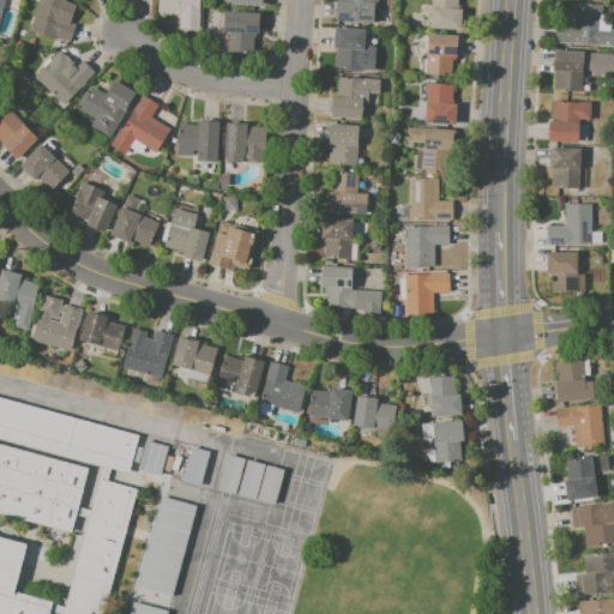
[(66,0),(77,5),(71,23),(76,24),(68,42),(54,37),(53,40),(28,31),(38,0),(66,0)]
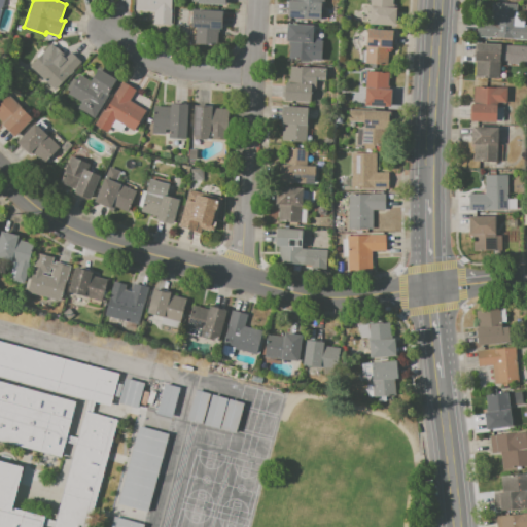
[(171,26),(172,0),(136,0),(136,10),(154,11),(153,25),(171,26)]
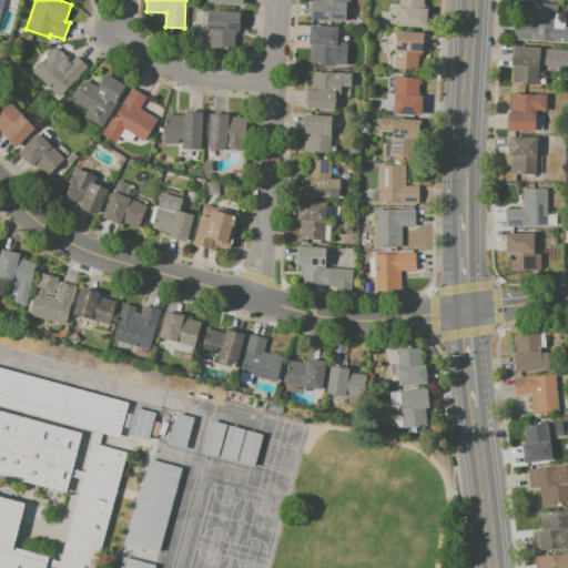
[(310,19),(310,0),(346,0),(345,21),(310,19)]
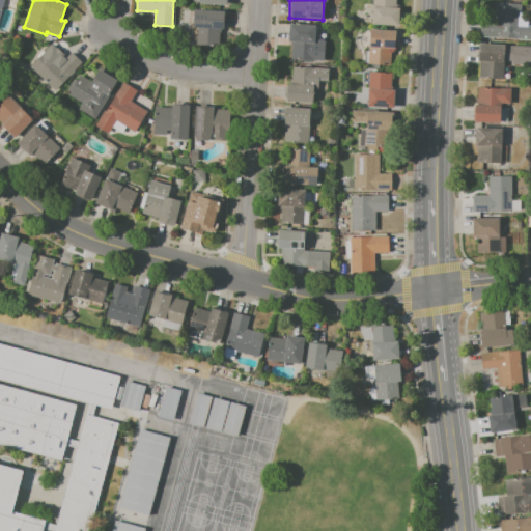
[(373,0),(395,0),(395,7),(399,7),(398,26),(371,25),(373,0)]
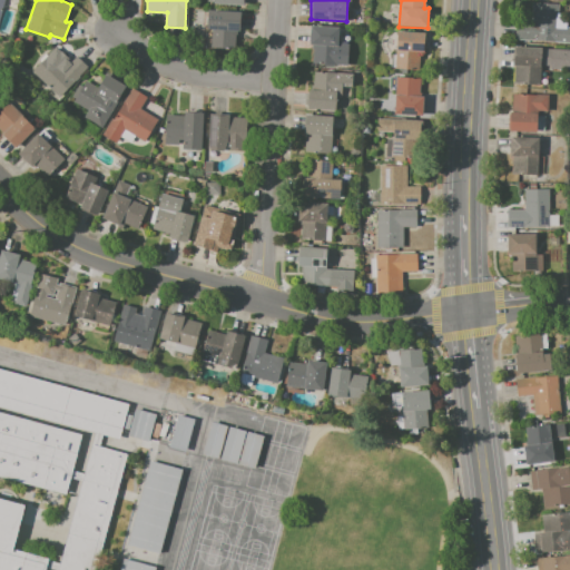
[(516,21),(531,22),(532,2),(559,3),(558,27),(569,27),(569,42),(554,42),(554,40),(514,39),(516,21)]
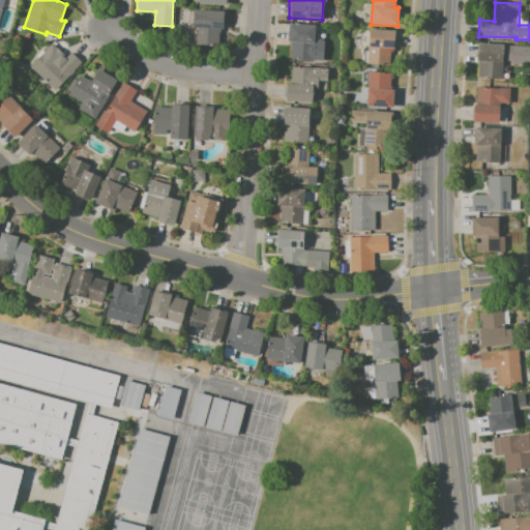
[(193,9),(224,10),(223,29),(221,29),(221,33),(218,33),(217,45),(196,43),(197,27),(193,27),(193,9)]
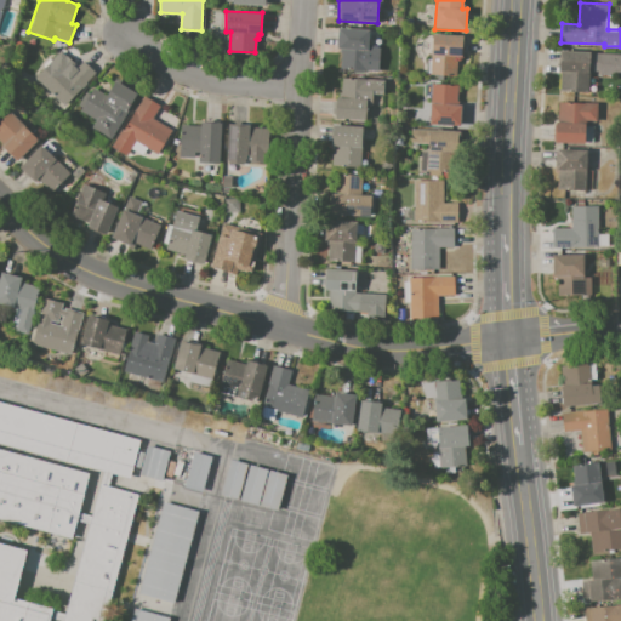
[(339,28),(369,29),(366,70),(341,69),(342,49),(337,49),(339,28)]
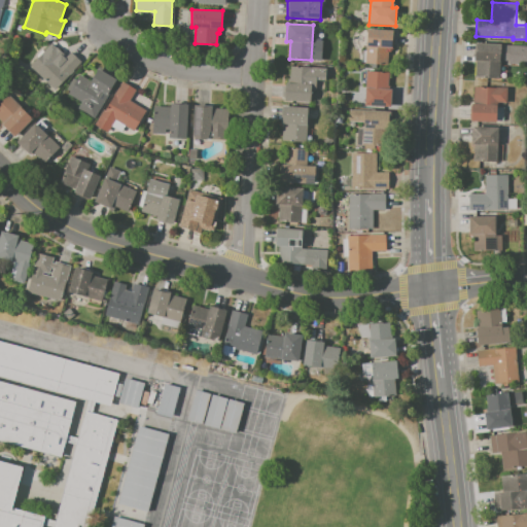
[(367,29),(393,31),(392,48),(387,48),(386,56),(387,56),(387,65),(365,63),(367,29)]
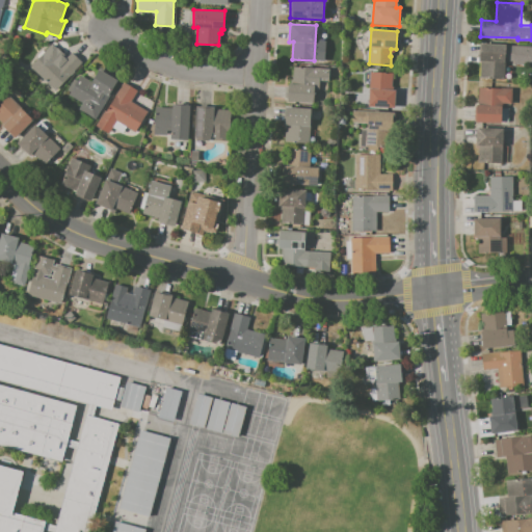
[(480,43),(505,44),(505,45),(531,46),(531,64),(511,63),(511,61),(505,60),(504,79),(479,78),(480,43)]
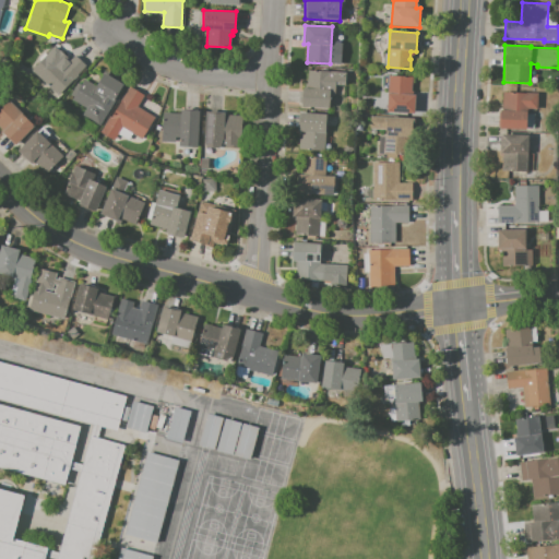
[(49,51),(63,66),(74,55),(86,66),(57,96),(31,70),(49,51)]
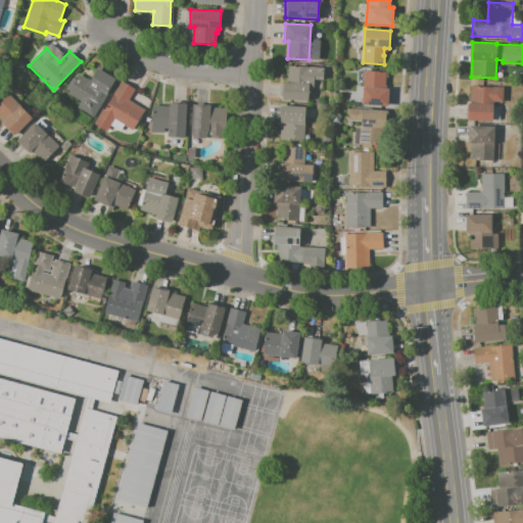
[(283,100),(283,82),(288,83),(288,65),(323,67),(323,81),(313,80),(313,89),(307,89),(307,101),(283,100)]
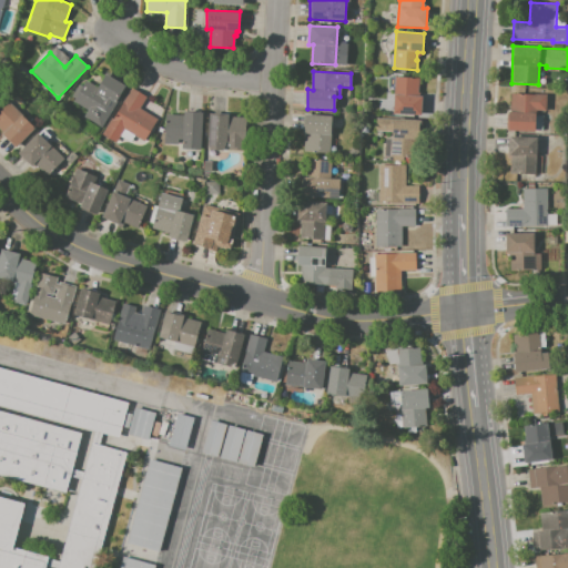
[(85,80),(98,88),(105,73),(125,85),(101,128),(83,118),(88,110),(73,101),(85,80)]
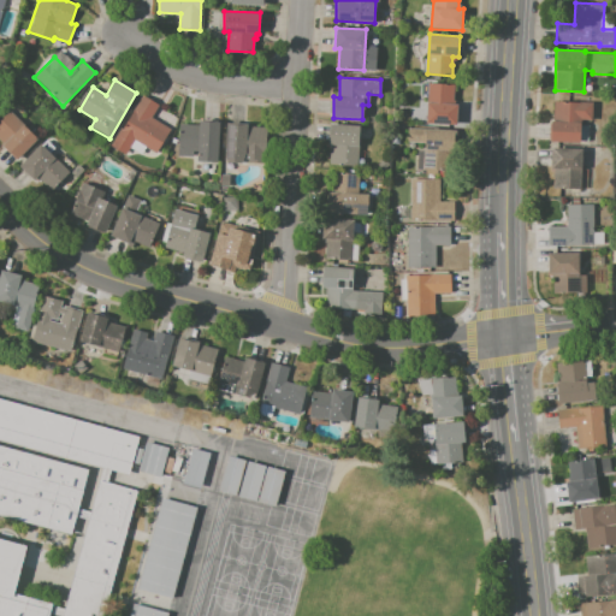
[(428,83),(454,84),(452,104),(457,104),(456,125),(426,123),(428,83)]
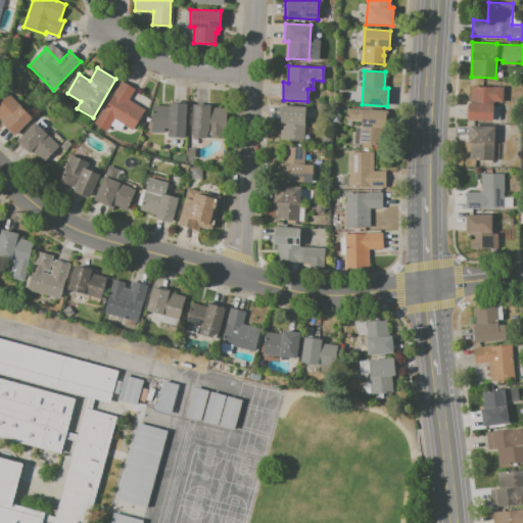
[(121,81),(134,89),(128,99),(144,108),(132,129),(113,119),(106,131),(94,123),(102,108),(104,109),(121,81)]
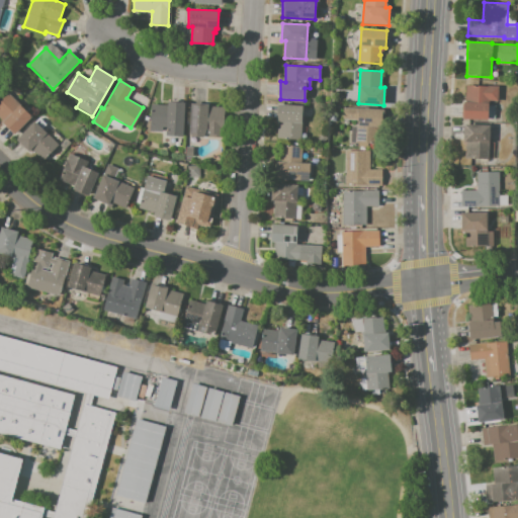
[(465,85),(488,86),(499,86),(498,101),(489,101),(488,120),(462,119),(463,102),(464,102),(465,85)]
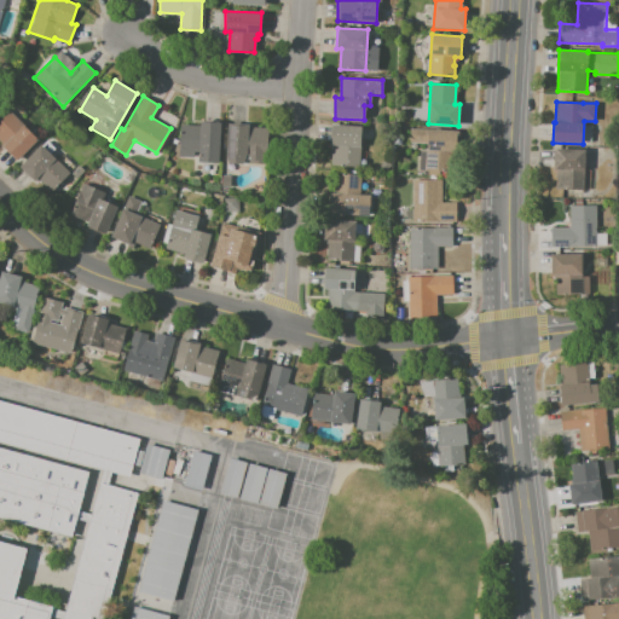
[(0,120),(9,111),(39,139),(18,161),(3,146),(5,145),(0,140),(0,120)]
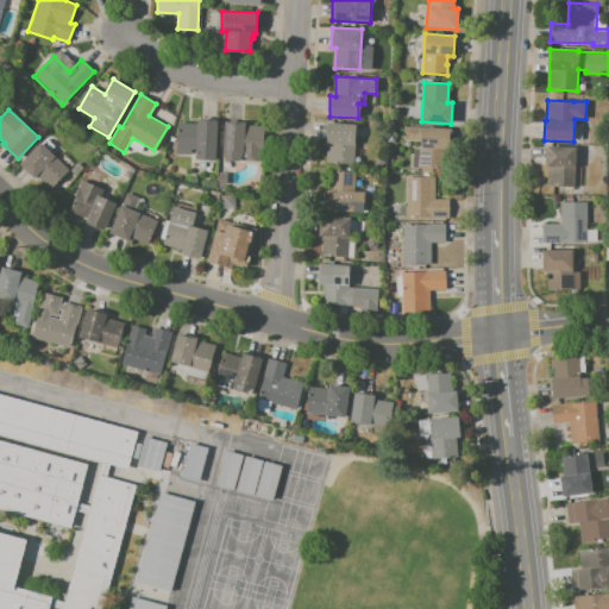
[(177,123),(196,123),(196,119),(217,120),(215,162),(195,161),(196,148),(190,148),(190,155),(175,154),(177,123)]
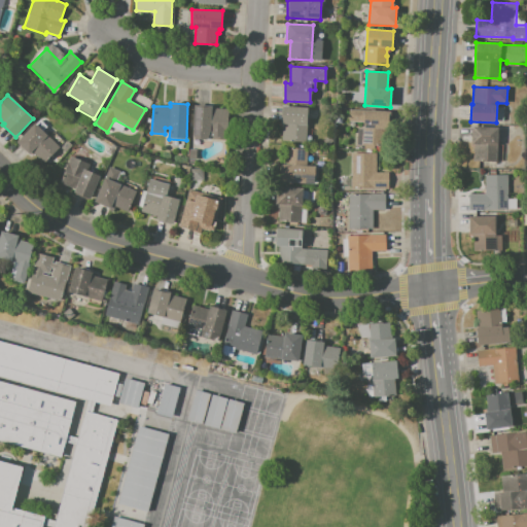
[(194,105),(211,106),(211,108),(226,109),(225,141),(213,140),(213,135),(207,135),(207,140),(191,140),(194,105)]
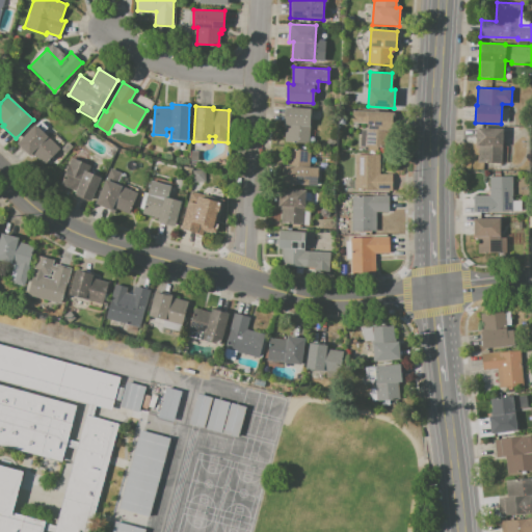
[(285,107),(311,108),(309,143),(285,141),(286,126),(284,126),(285,107)]
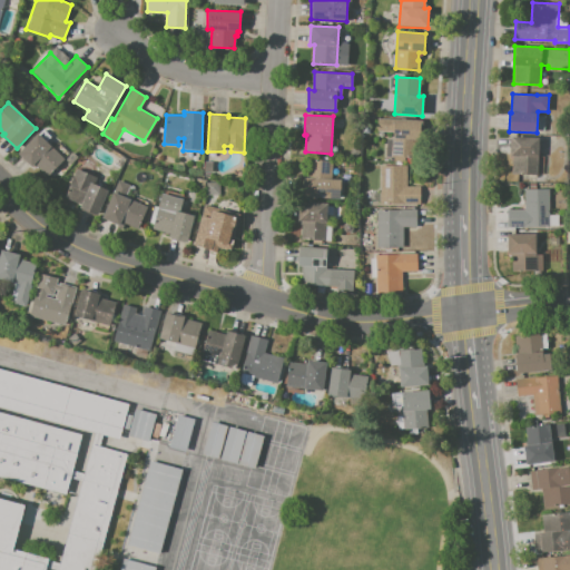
[(377,118),(421,120),(420,140),(419,140),(418,158),(386,156),(386,139),(392,139),(393,133),(376,131),(377,118)]
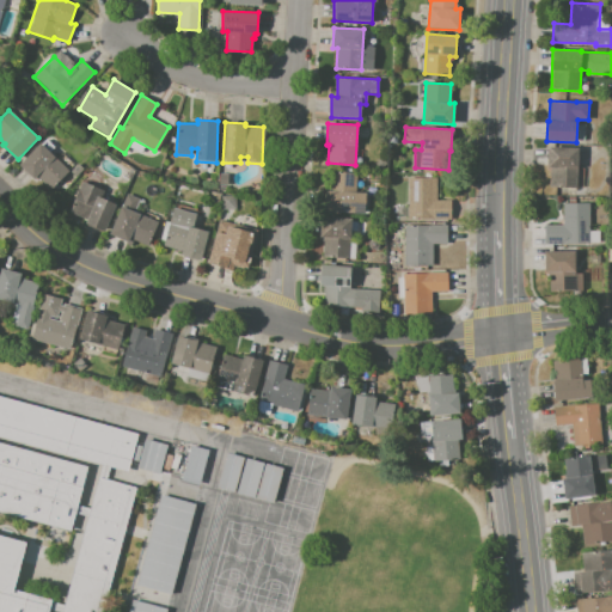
[(19,165),(41,142),(56,155),(55,158),(69,171),(51,190),(37,176),(36,177),(35,179),(19,165)]
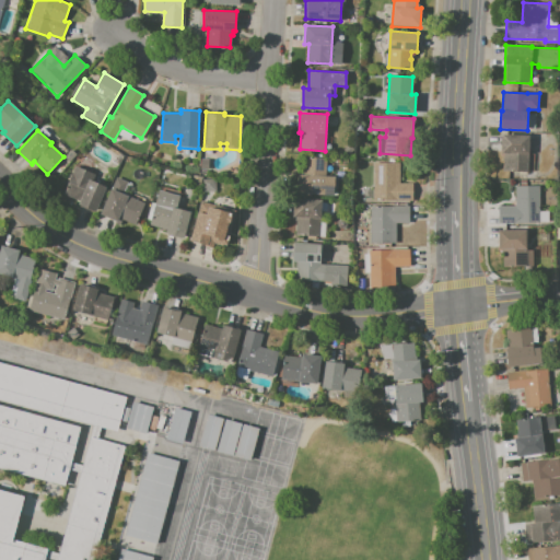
[(502,135),(529,136),(528,153),(527,153),(526,172),(502,171),(503,153),(501,153),(502,135)]
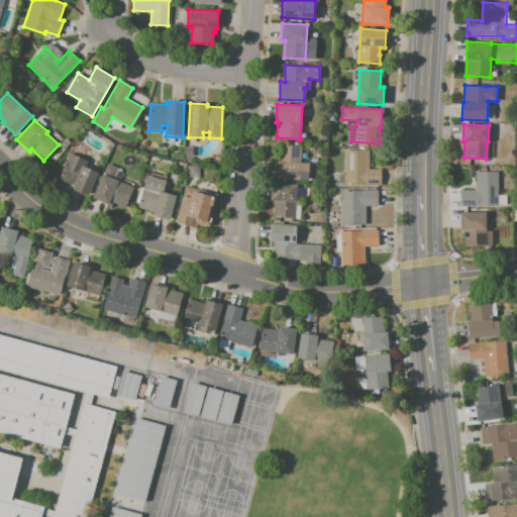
[(60,144),(66,137),(70,141),(64,148),(60,144)]
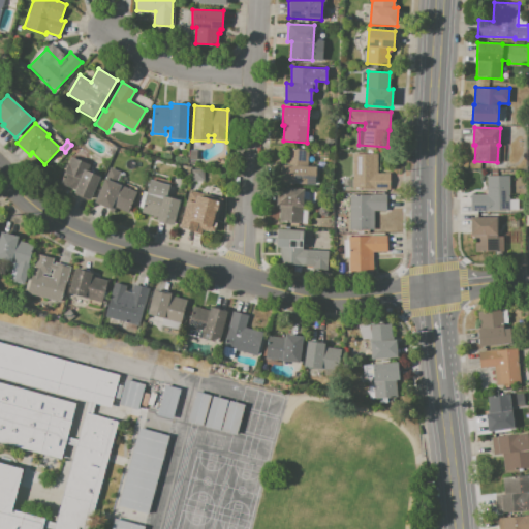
[(287,149),(308,149),(308,166),(315,166),(314,185),(281,183),(282,164),(286,164),(287,149)]
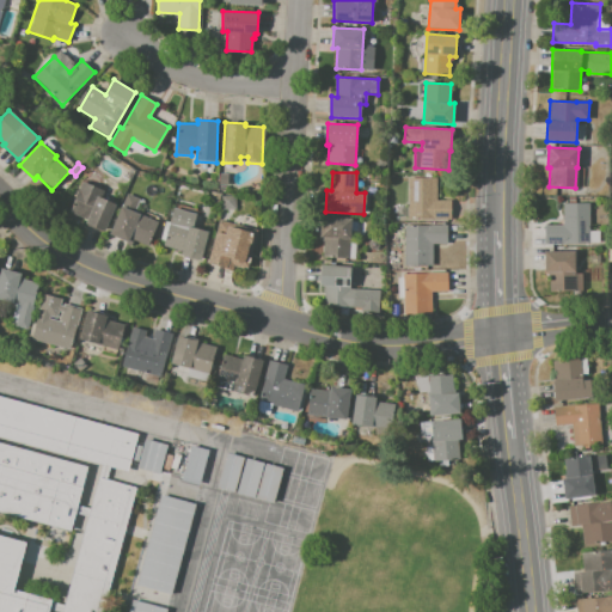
[(409,177),(436,177),(436,200),(451,200),(450,219),(409,219),(409,177)]
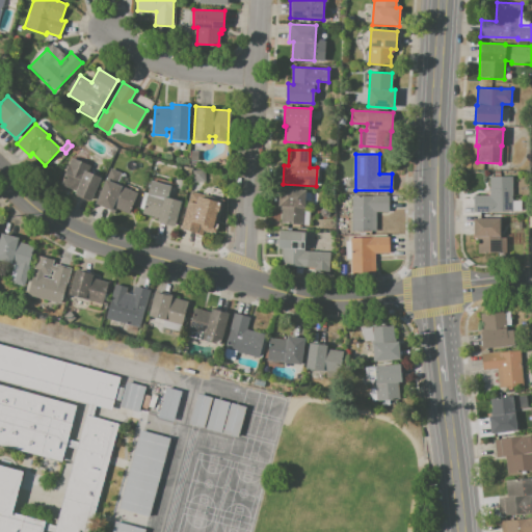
[(72,157),(90,165),(88,171),(101,178),(90,202),(74,194),(76,191),(59,184),(72,157)]
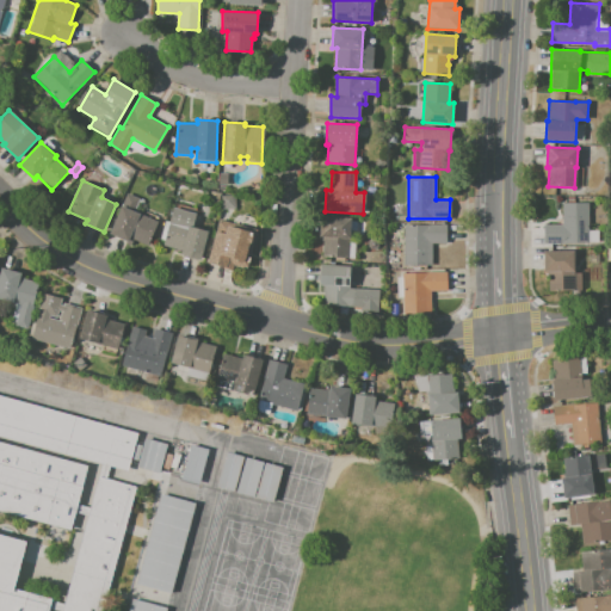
[(127,193),(140,199),(134,211),(158,221),(147,246),(128,238),(127,241),(109,233),(127,193)]
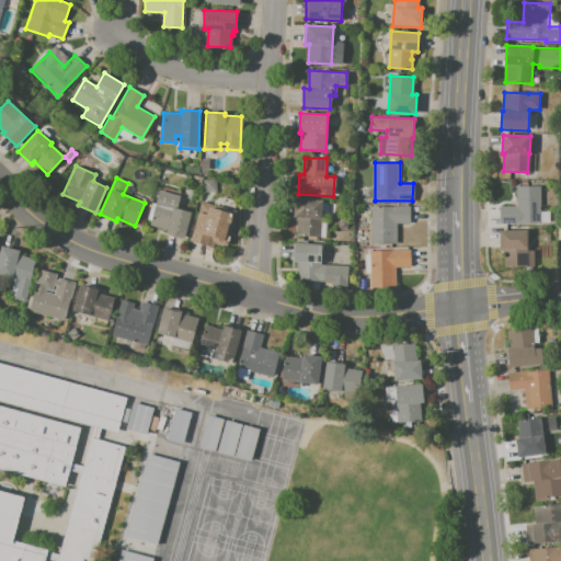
[(216,192),(205,193),(203,180),(215,179),(216,192)]
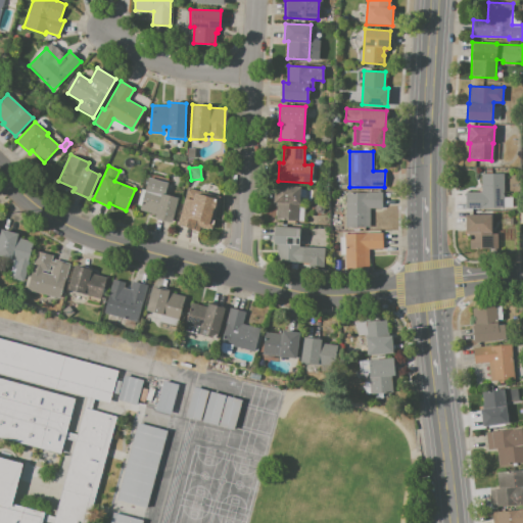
[(481,174),(504,174),(504,207),(465,207),(465,192),(481,192),(481,174)]
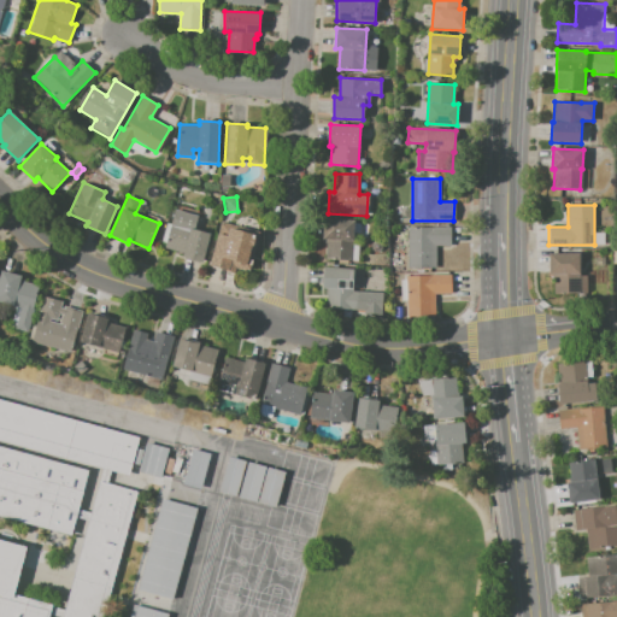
[(175,210),(198,215),(194,229),(210,233),(203,263),(182,258),(183,252),(165,247),(175,210)]
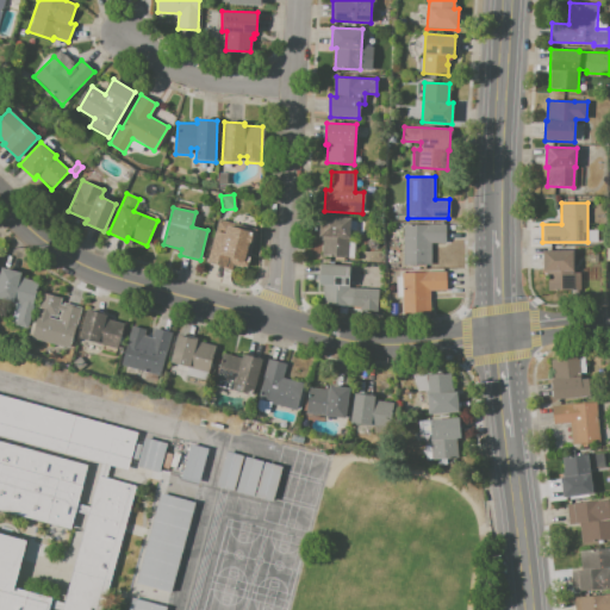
[(321,216),(350,218),(348,257),(323,256),(323,236),(319,236),(321,216)]
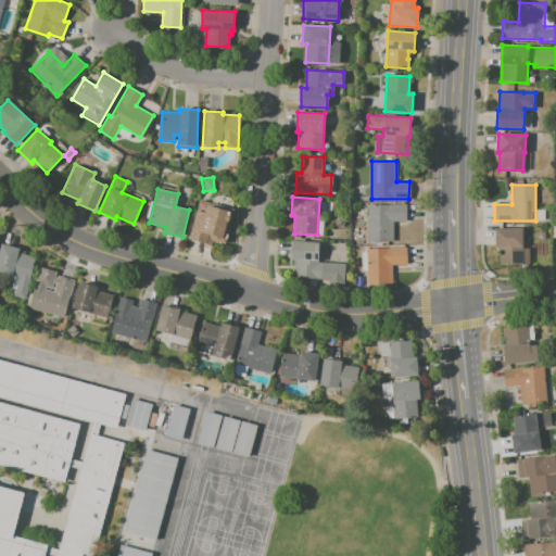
[(368,204),(406,204),(406,222),(392,222),(392,241),(367,241),(368,204)]
